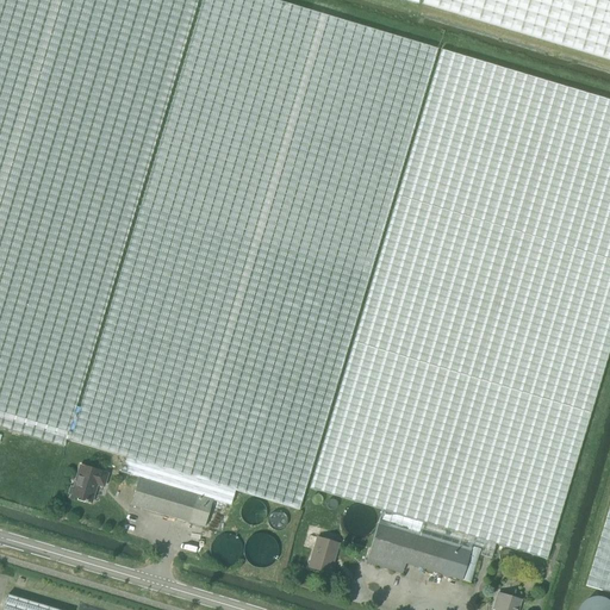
[(0,0),(0,427),(63,447),(197,0),(0,0)]
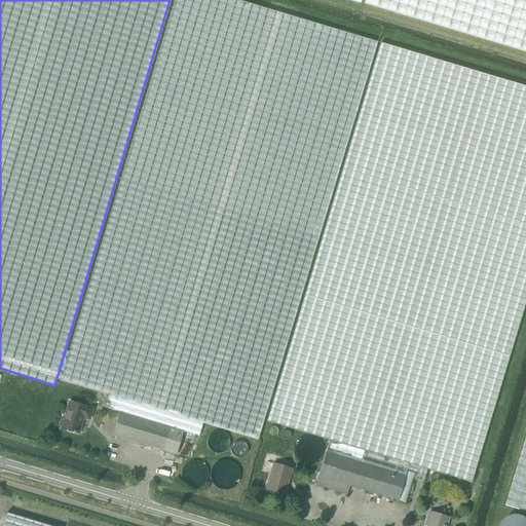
[(120,412),(184,431),(199,437),(203,423),(258,440),(377,42),(235,0),(174,0),(61,380),(109,395),(105,408),(120,412)]
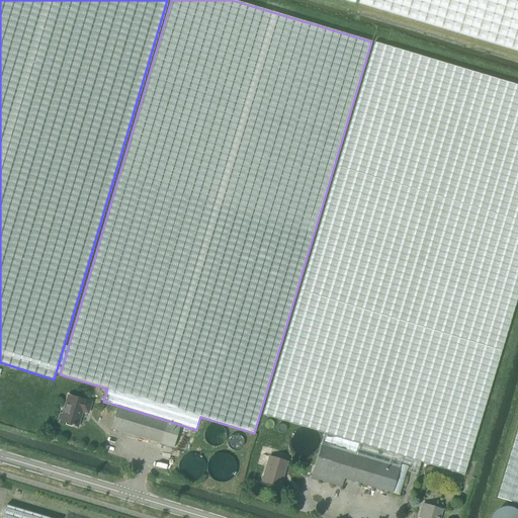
[(517,0),(360,0),(360,5),(517,52),(517,0)]
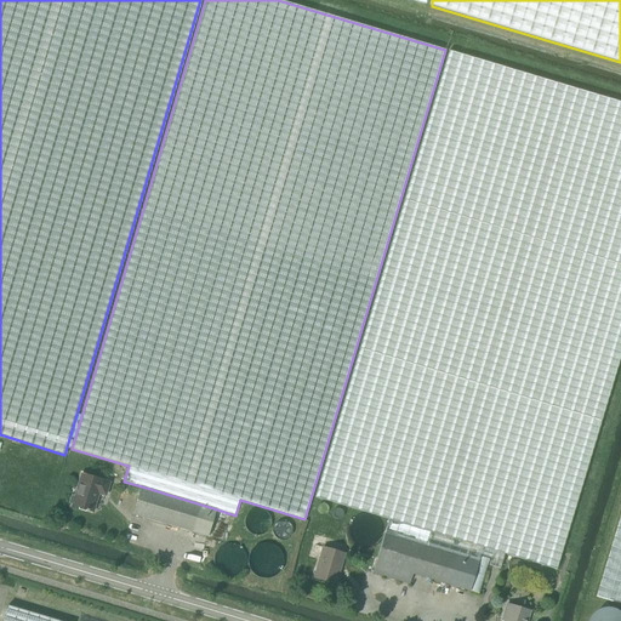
[(385,534),(479,563),(482,556),(491,559),(489,565),(501,569),(505,556),(556,571),(620,354),(620,102),(449,50),(314,497),(388,519),(385,534)]
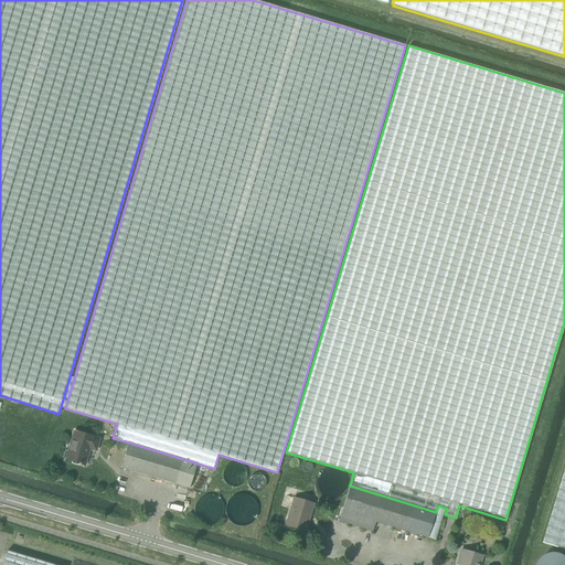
[(98,447),(100,439),(74,432),(67,452),(65,451),(63,459),(66,459),(65,461),(85,467),(91,449),(95,450),(97,446),(98,447)]
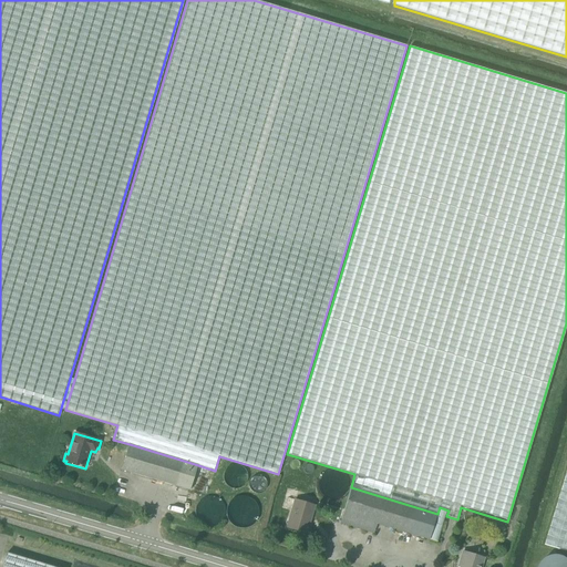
[(191,491),(198,465),(130,444),(122,471),(191,491)]
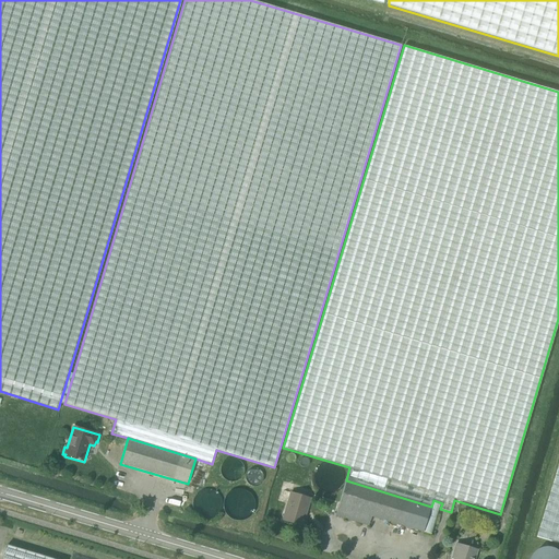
[(558,471),(539,536),(558,543),(558,471)]
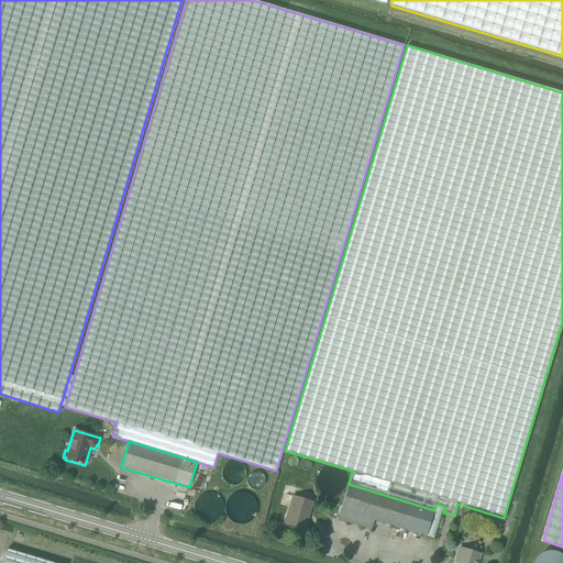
[(427,537),(434,510),(349,484),(338,519),(371,529),(374,519),(427,537)]
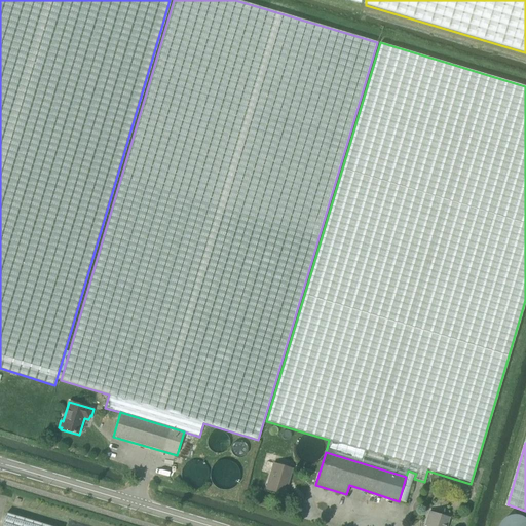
[(284,494),(292,468),(273,463),(265,489),(284,494)]
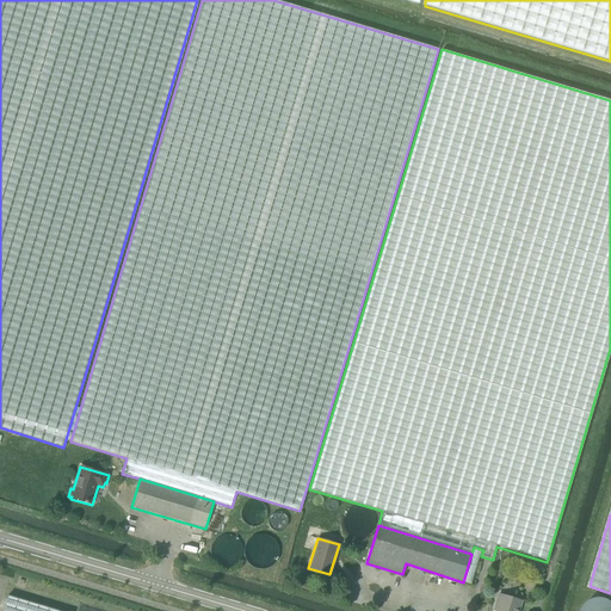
[(59,610),(7,596),(2,610),(59,610)]
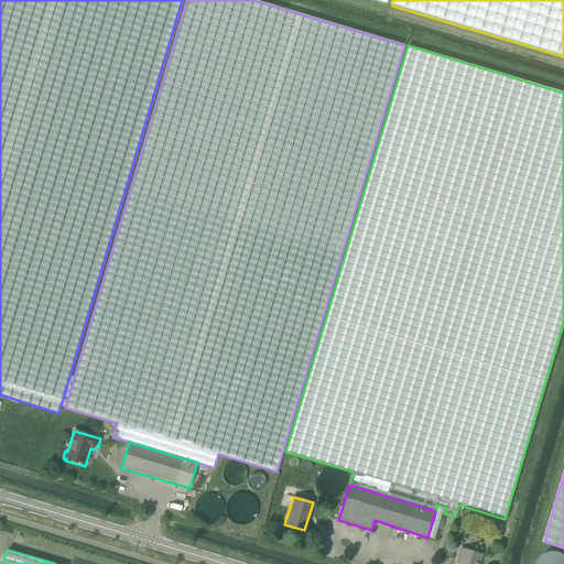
[(477,563),(480,555),(461,550),(457,560),(459,561),(458,563),(477,563)]
